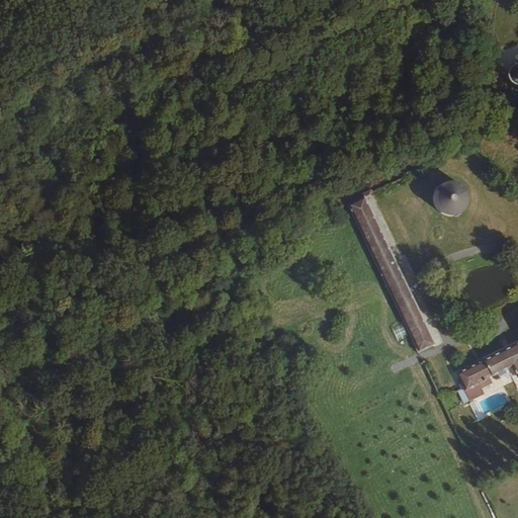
[(377,188),(379,194),(396,186),(393,180),(377,188)]
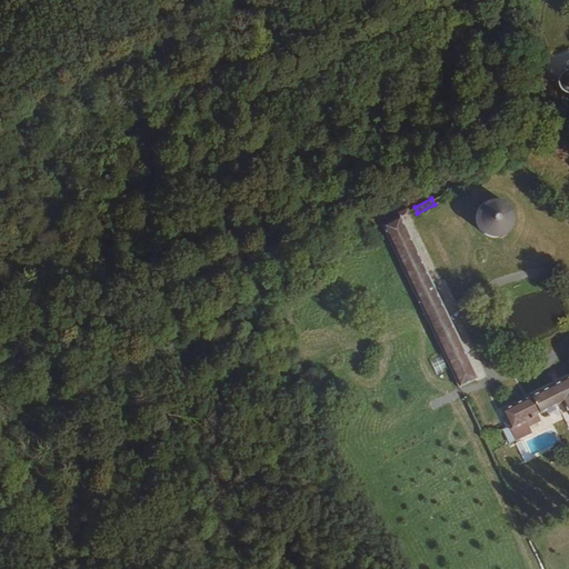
[(497,200),(495,199),(492,199),(490,200),(488,200),(486,201),(483,202),(481,203),(480,205),(478,207),(477,209),(476,210),(476,212),(475,215),(475,217),(475,219),(475,221),(476,223),(477,226),(478,228),(479,230),(481,231),(482,232),(485,235),(487,235),(489,236),(491,236),(493,236),(496,236),(498,235),(500,235),(502,233),(505,232),(506,230),(507,229),(509,227),(510,225),(510,222),(511,220),(511,218),(511,216),(510,213),(510,211),(509,209),(508,207),(507,206),(505,203),(503,202),(501,201),(499,200),(497,200)]
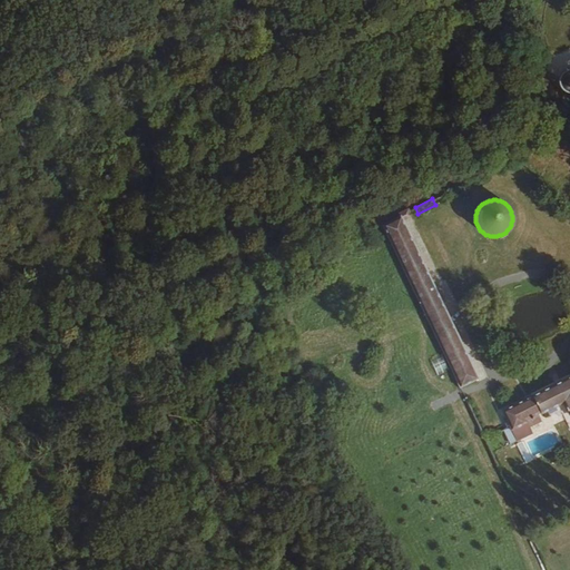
[(408,205),(399,210),(401,215),(411,210),(408,205)]
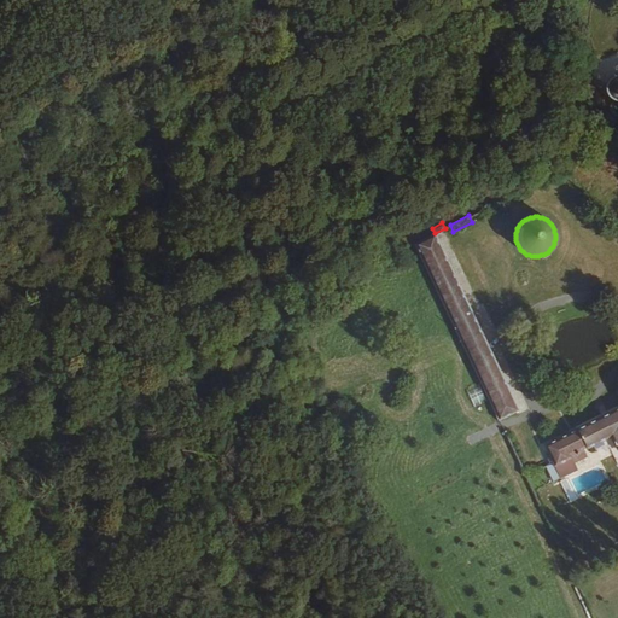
[(445,228),(435,233),(420,240),(468,343),(427,362),(442,394),(432,397),(439,409),(448,406),(462,436),(518,408),(509,391),(501,373),(439,242),(450,237),(445,228)]
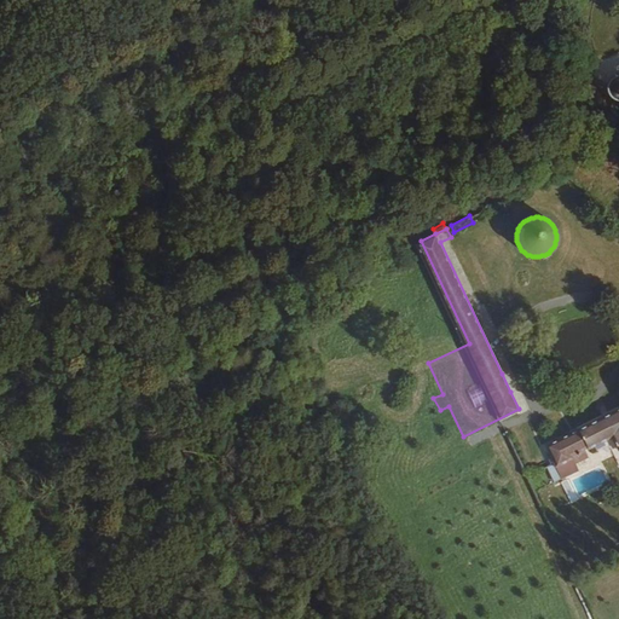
[(502,374),(510,392),(516,389),(508,371),(502,374)]
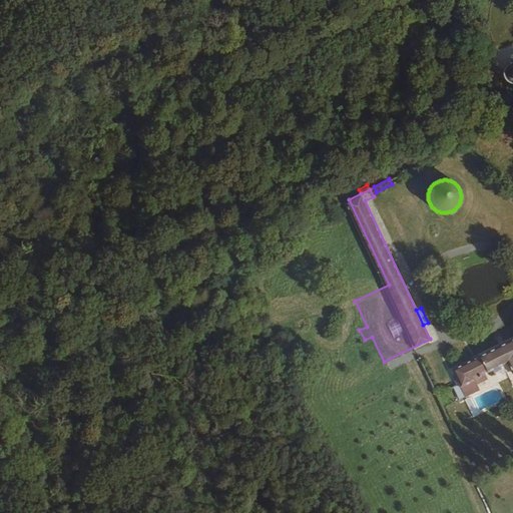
[(511,369),(512,368),(512,339),(452,369),(460,384),(455,386),(461,400),(480,390),(473,377),(507,361),(511,369)]
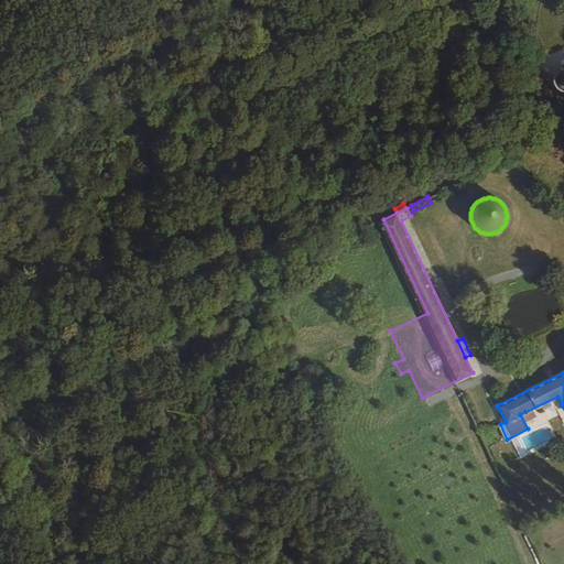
[(523,452),(521,451),(520,449),(517,448),(514,448),(512,449),(510,451),(509,453),(508,455),(508,457),(508,459),(509,462),(511,464),(512,465),(516,466),(518,466),(520,465),(522,464),(523,462),(524,459),(524,457),(524,454),(523,452)]
